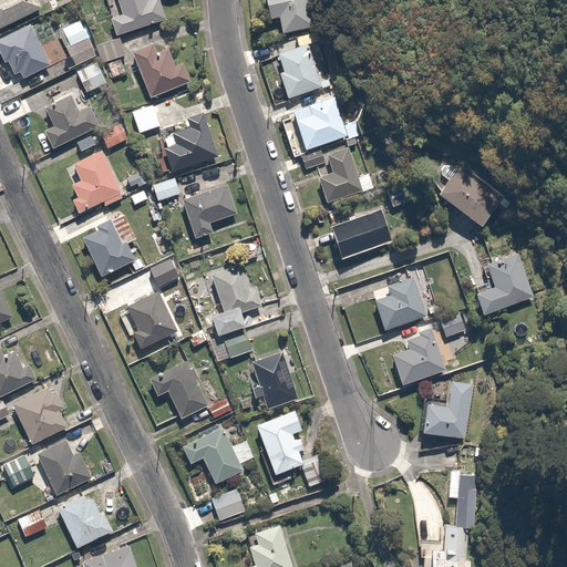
[(0,0),(0,28),(42,8),(38,0),(0,0)]
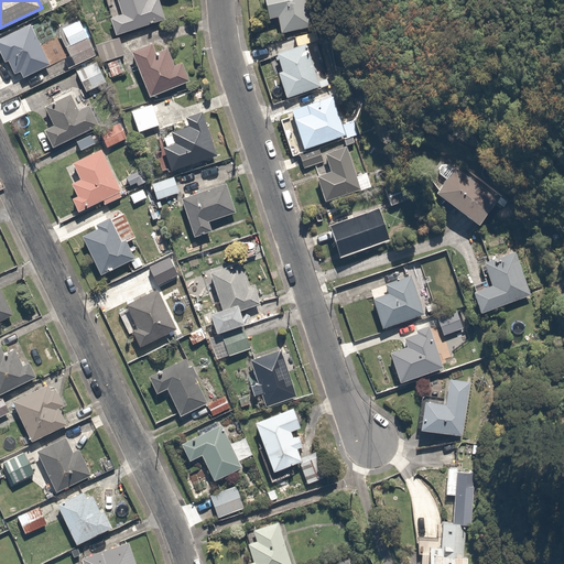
[(164,19),(158,0),(116,0),(121,14),(109,18),(115,35),(164,19)]
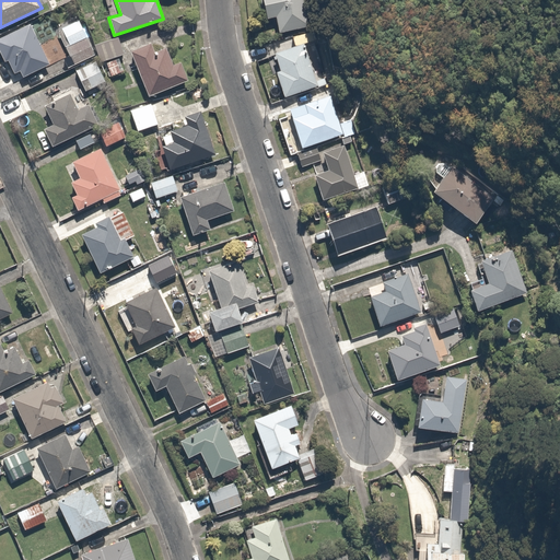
[(303,0),(260,0),(265,19),(275,16),(278,33),(310,26),(303,0)]
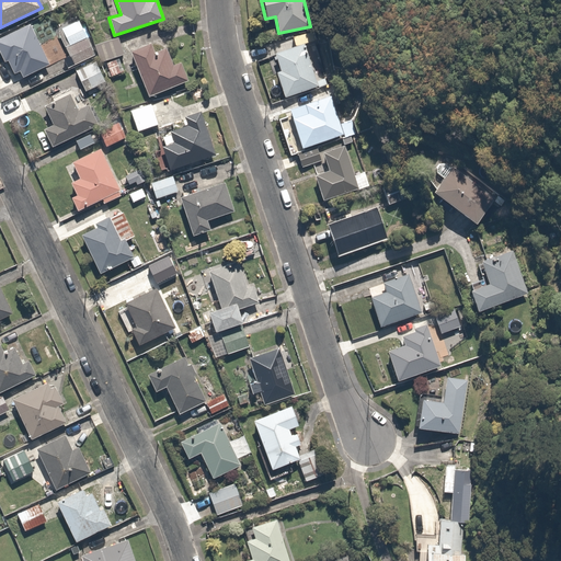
[(61,30),(57,32),(65,47),(87,37),(78,20),(61,29),(61,30)]
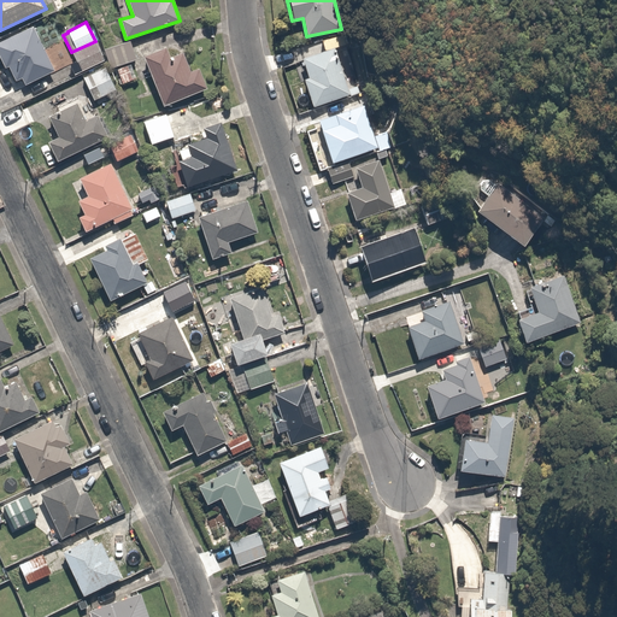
[(53,70),(31,25),(0,40),(0,59),(4,69),(7,66),(15,81),(21,78),(24,84),(53,70)]
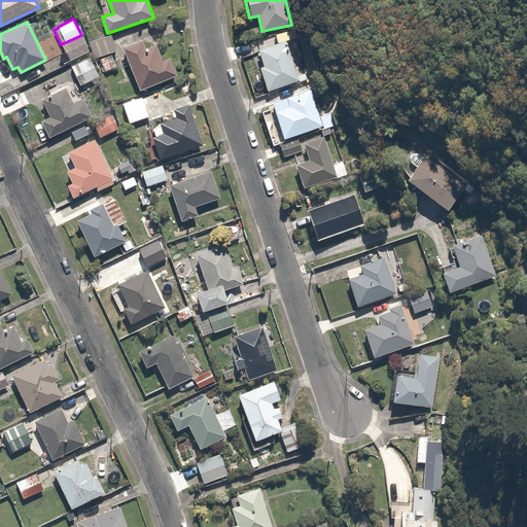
[(278,34),(281,42),(284,41),(286,44),(299,40),(294,29),(278,34)]
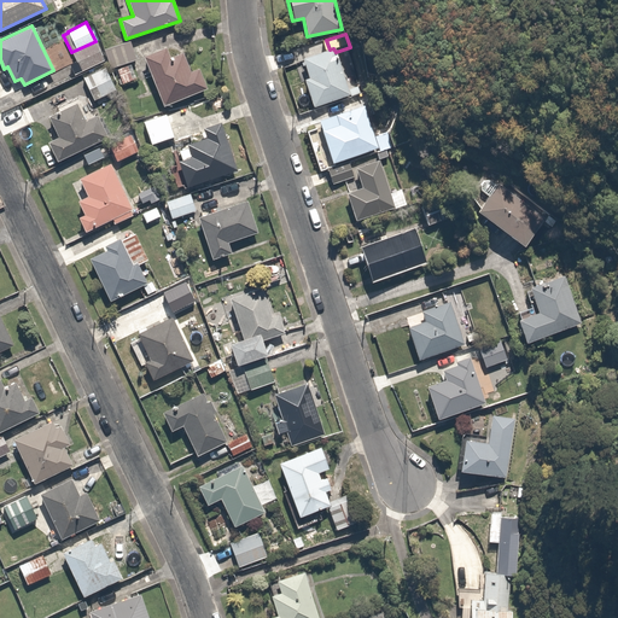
[(136,59),(129,40),(104,50),(110,69),(136,59)]
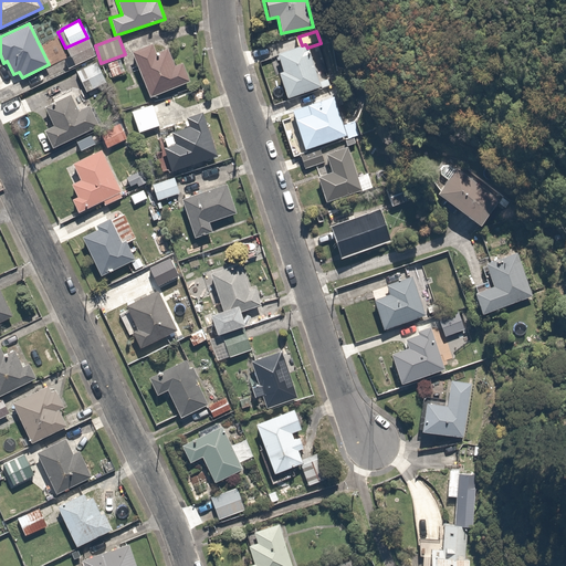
[(74,66),(96,55),(88,38),(66,48),(70,56),(74,66)]
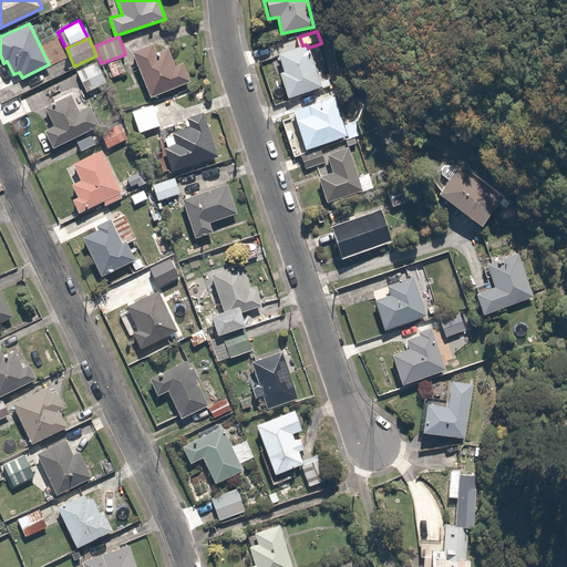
[(152,43),(131,52),(148,98),(189,82),(182,62),(174,65),(166,48),(155,52),(152,43)]
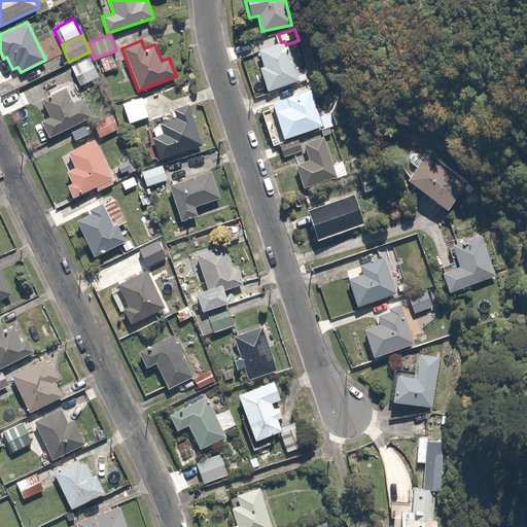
[(262,67),(259,68),(267,92),(300,80),(286,44),(284,41),(281,42),(256,49),(262,67)]
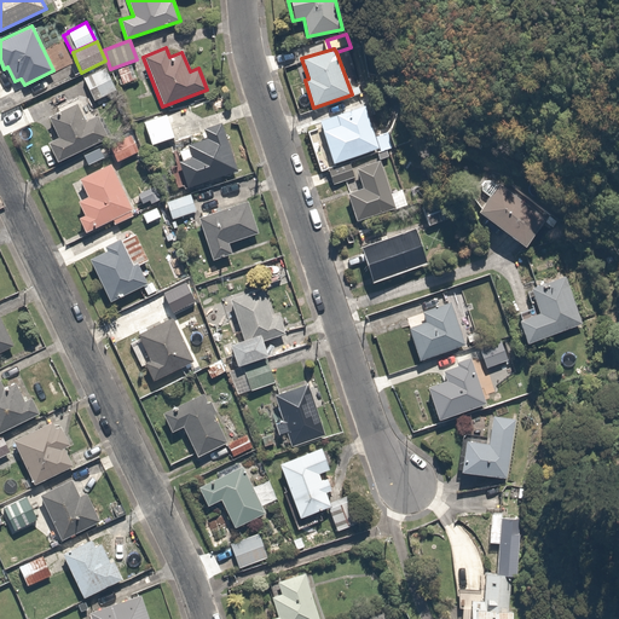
[(137,79),(132,64),(117,70),(122,84),(137,79)]
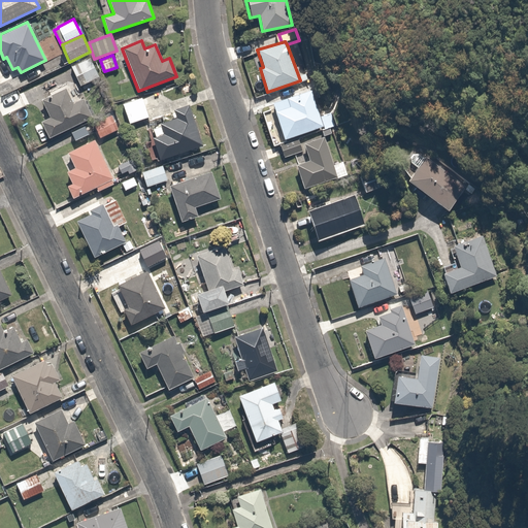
[(90,58),(70,66),(80,86),(98,77),(90,58)]
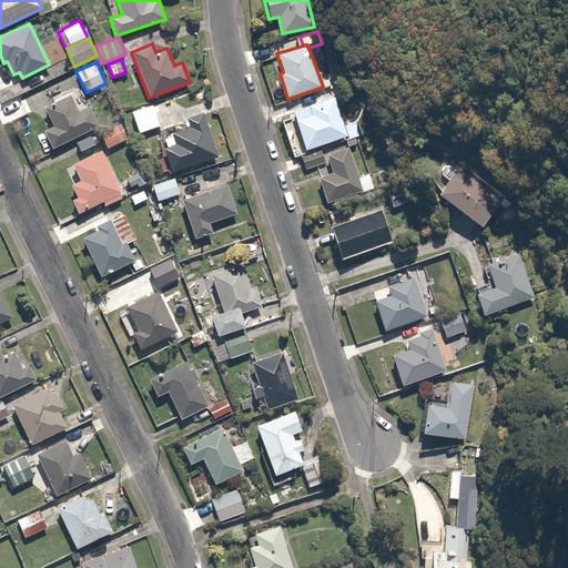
[(52,149),(99,127),(89,105),(78,111),(70,94),(43,107),(52,127),(43,131),(52,149)]
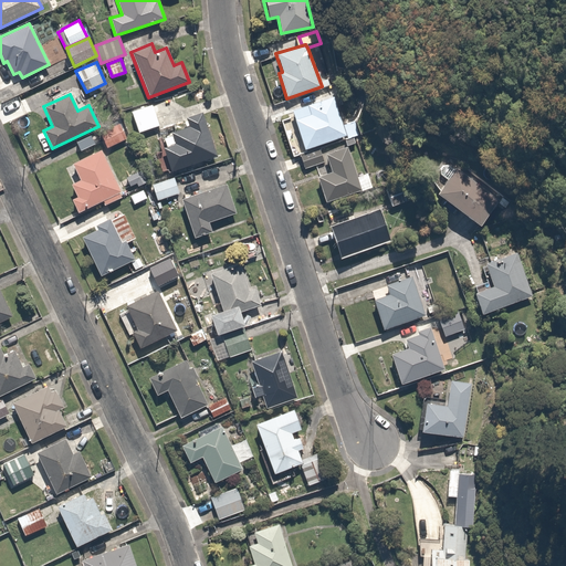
[(304,149),(347,136),(333,95),(291,109),(304,149)]
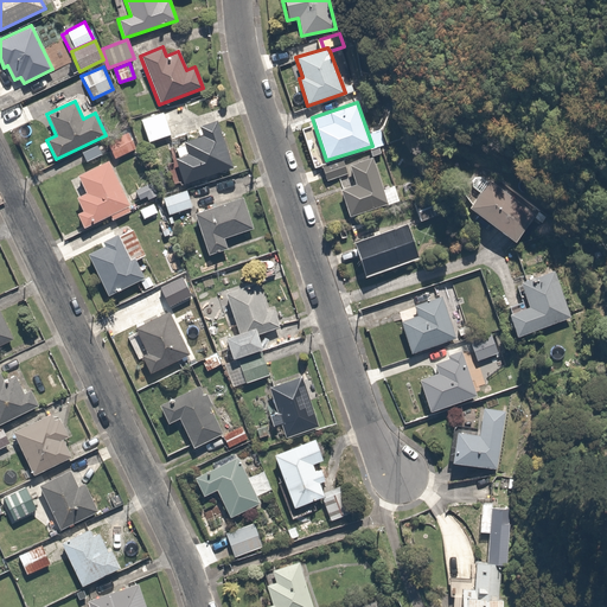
[(163,112),(140,119),(148,142),(171,134),(163,112)]
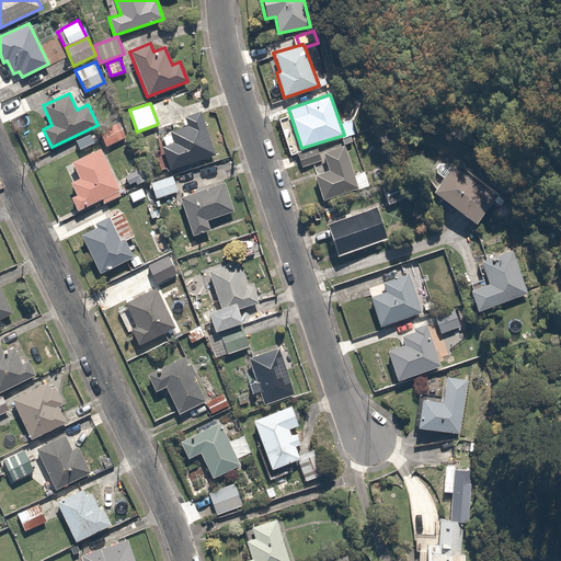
[(160,146),(168,170),(215,155),(199,111),(183,116),(186,125),(168,130),(169,132),(161,134),(164,145),(160,146)]
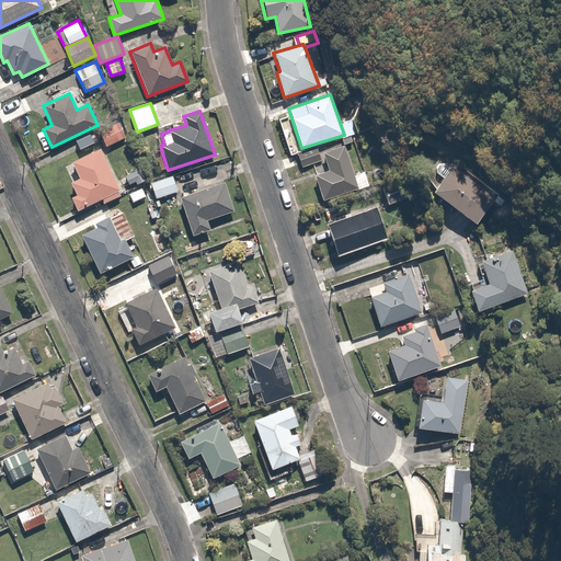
[(106,147),(126,138),(118,122),(99,130),(106,147)]
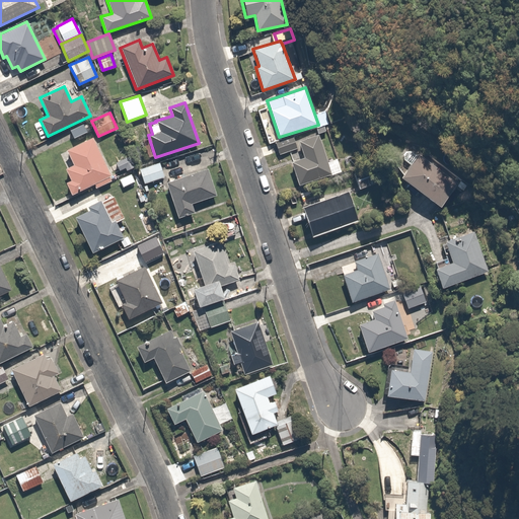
[(303,157),(290,161),(298,186),(330,174),(330,175),(342,172),(338,159),(327,162),(318,134),(298,141),(303,157)]
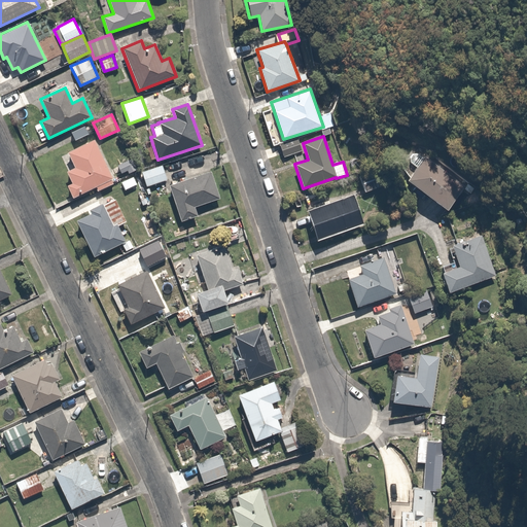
[(110,180),(113,178),(94,138),(66,151),(73,167),(65,171),(71,182),(66,185),(72,198),(95,186),(97,190),(112,183),(110,180)]
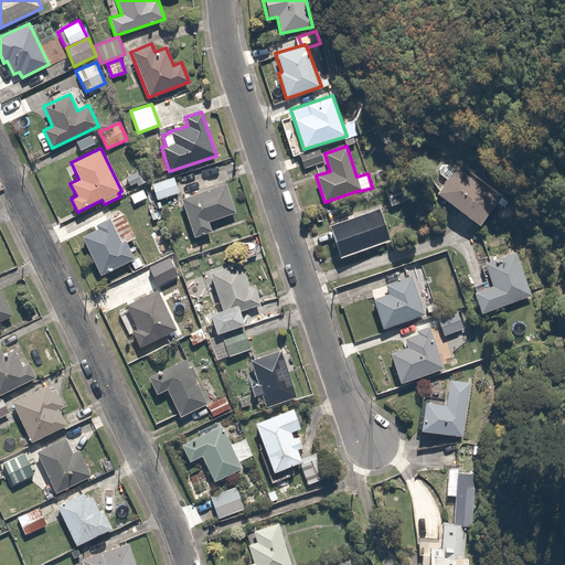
[(323,161),(320,149),(299,156),(304,168),(323,161)]
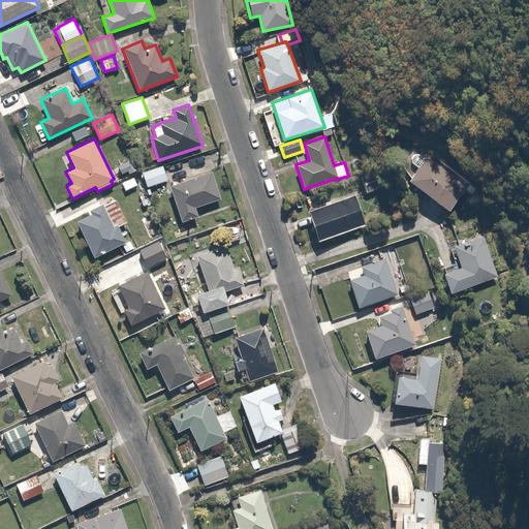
[(466,187),(427,157),(425,159),(418,154),(414,155),(411,158),(411,163),(417,167),(406,181),(447,211),(466,187)]
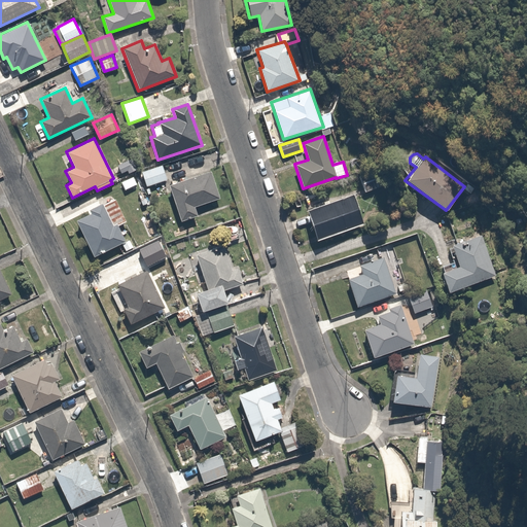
[(131,159),(116,165),(120,173),(127,170),(128,173),(136,170),(131,159)]
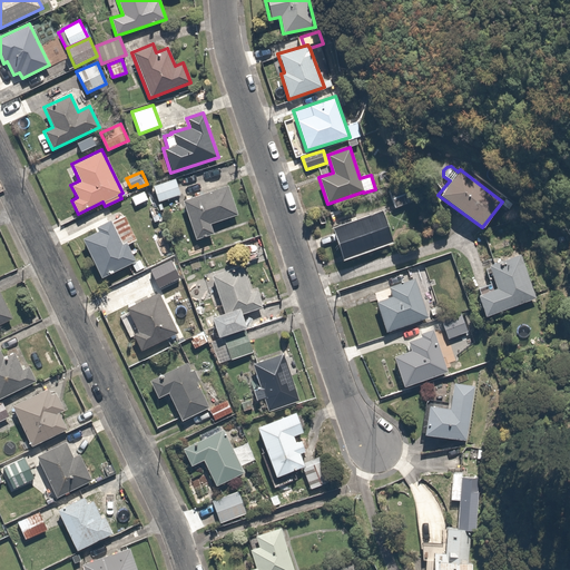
[(175,178),(153,186),(158,202),(180,194),(175,178)]
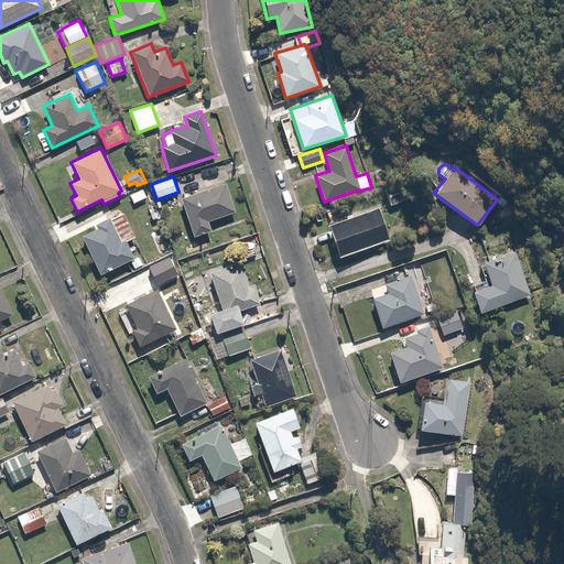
[(225,182),(180,197),(193,237),(210,230),(207,221),(235,213),(225,182)]
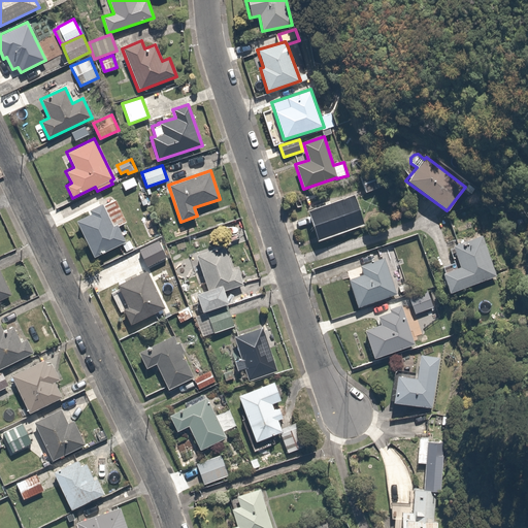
[(373,171),(359,176),(365,192),(380,188),(373,171)]
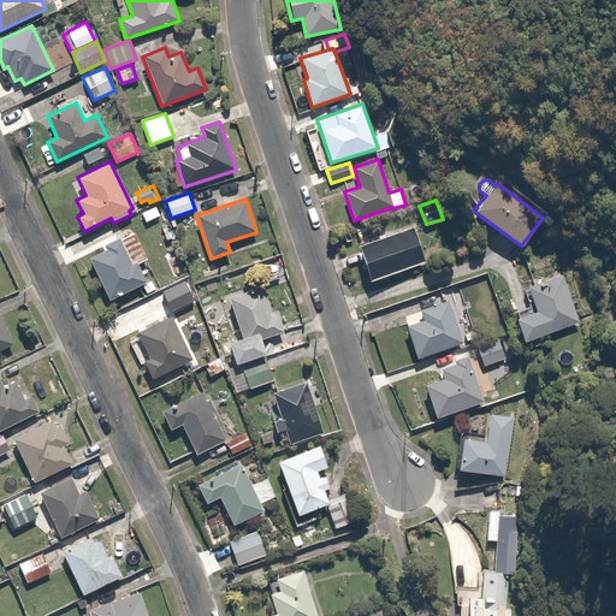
[(555,220),(548,214),(543,221),(550,226),(555,220)]
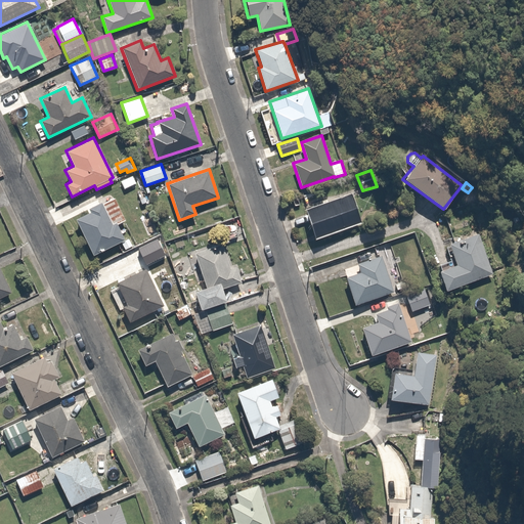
[(361,222),(351,192),(326,201),(325,199),(320,201),(321,203),(303,209),(313,238),(361,222)]
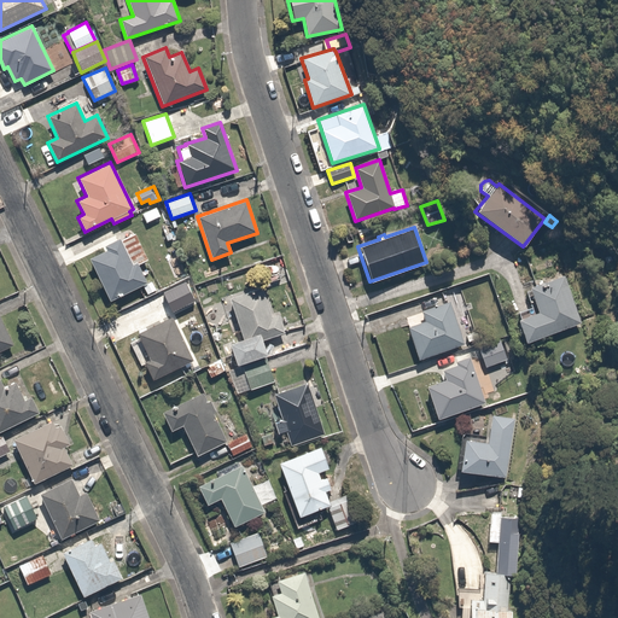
[(105,250),(88,258),(109,302),(147,283),(138,264),(147,260),(134,233),(120,240),(120,238),(103,246),(105,250)]
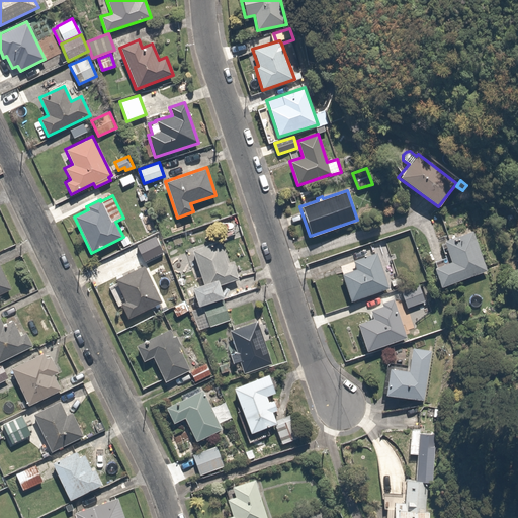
[(487,271),(472,231),(443,241),(450,261),(448,262),(447,260),(437,264),(437,266),(433,268),(439,287),(487,271)]
